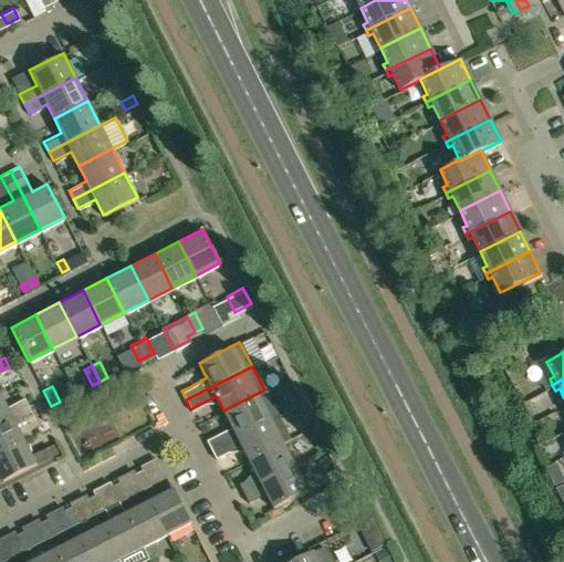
[(73,387),(62,392),(68,402),(77,396),(73,387)]
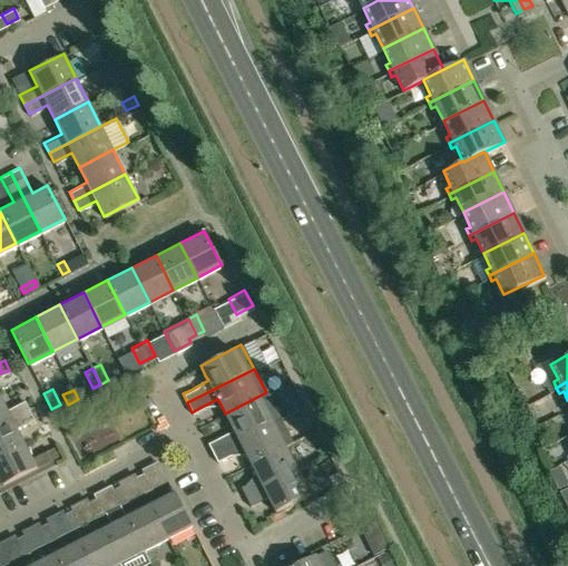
[(266,392),(225,413),(233,428),(215,438),(207,441),(212,451),(278,417),(266,392)]
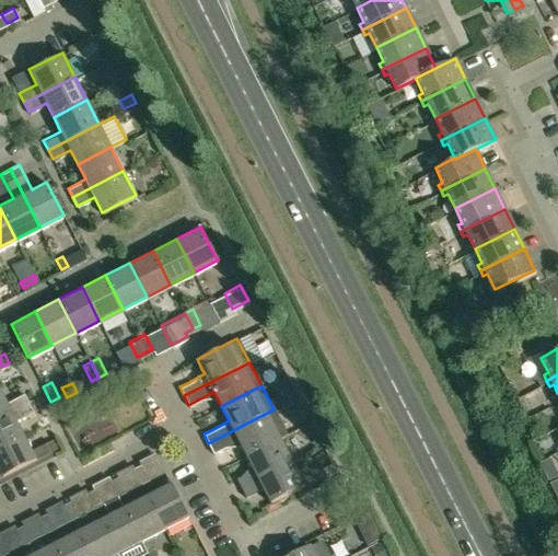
[(0,415),(28,401),(24,392),(7,401),(0,389),(0,415)]
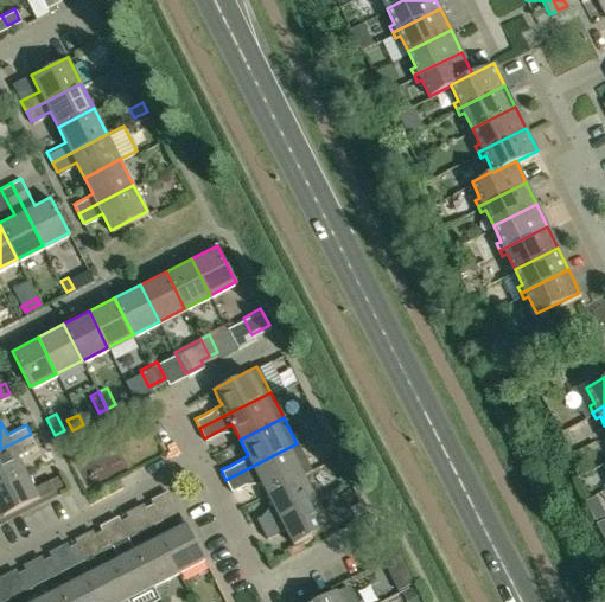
[(0,481),(25,469),(17,454),(36,444),(31,434),(0,449),(0,481)]
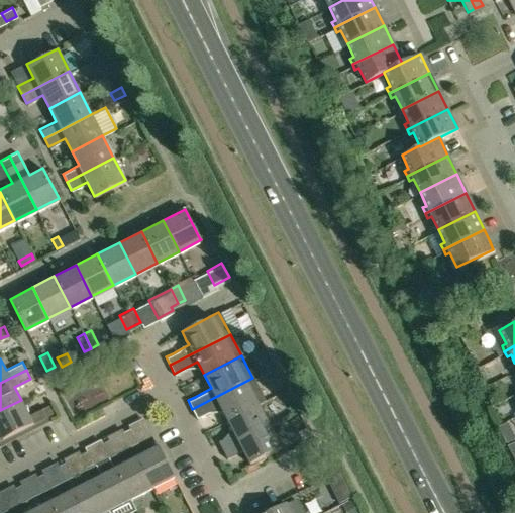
[(222,410),(226,418),(256,402),(264,399),(252,378),(192,409),(196,417),(203,413),(208,411),(219,405),(222,410)]
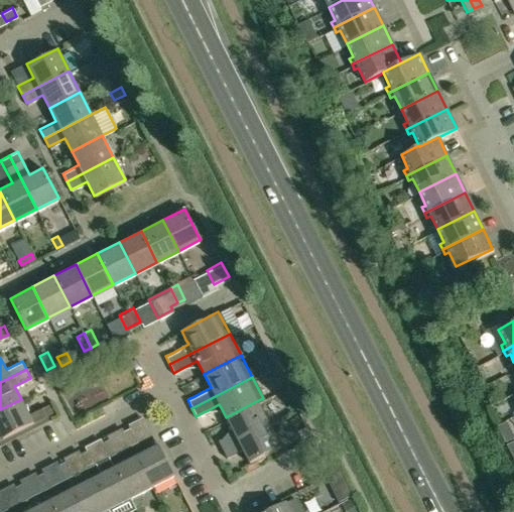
[(288,394),(285,387),(276,392),(280,399),(288,394)]
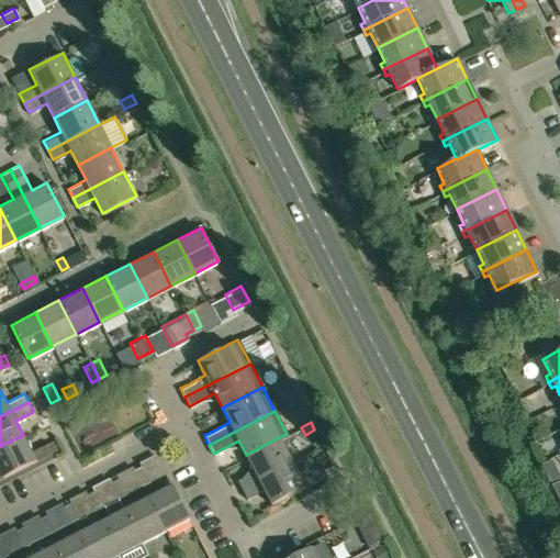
[(0,477),(2,477),(53,450),(48,441),(31,449),(23,435),(0,446),(0,477)]
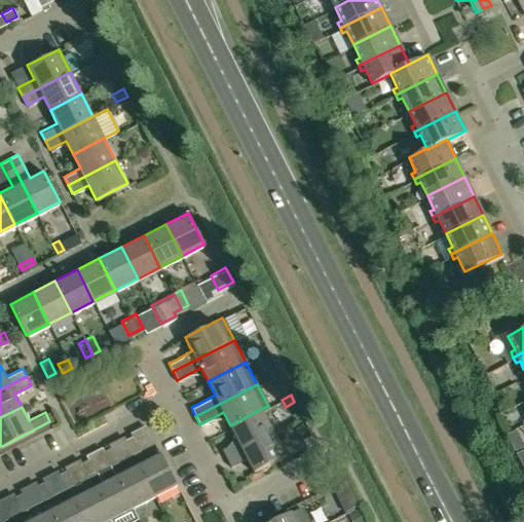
[(225,456),(273,432),(261,409),(230,425),(237,439),(221,448),(225,456)]
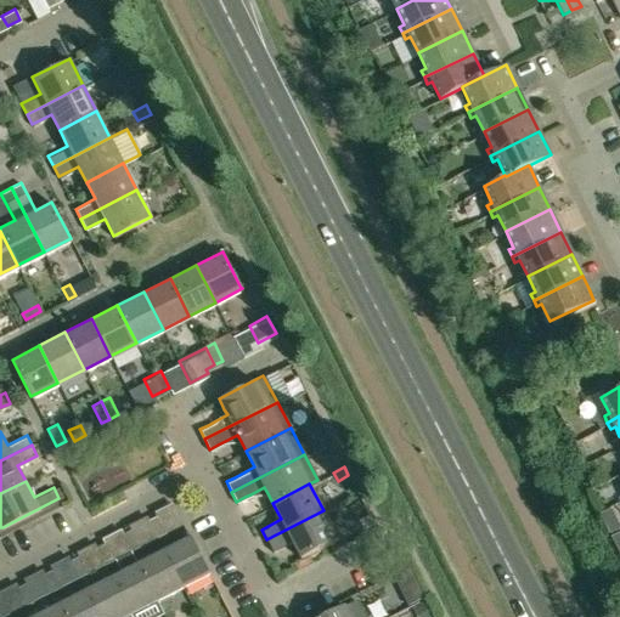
[(323,510),(266,539),(271,549),(291,539),(299,556),(337,537),(323,510)]
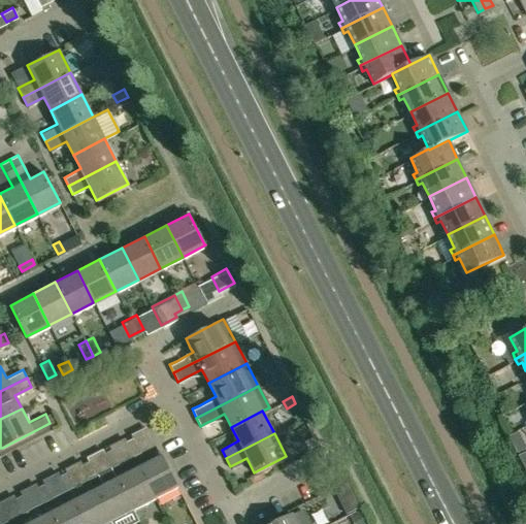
[(132,436),(125,439),(132,455),(140,451),(132,436)]
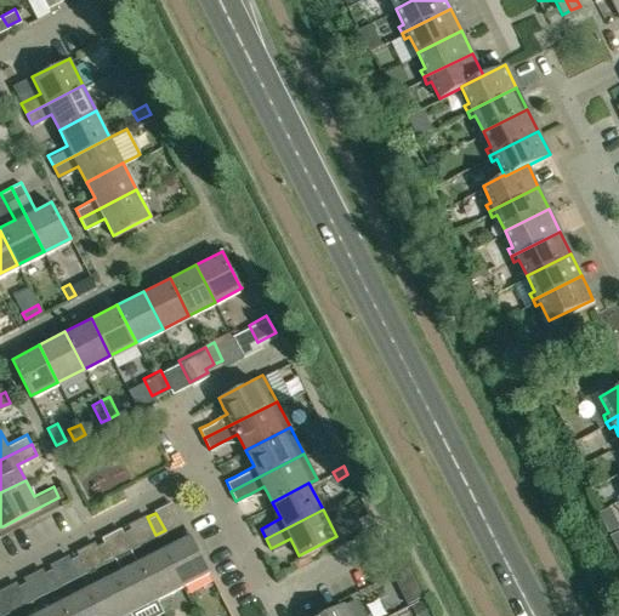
[(130,526),(121,530),(130,548),(138,543),(130,526)]
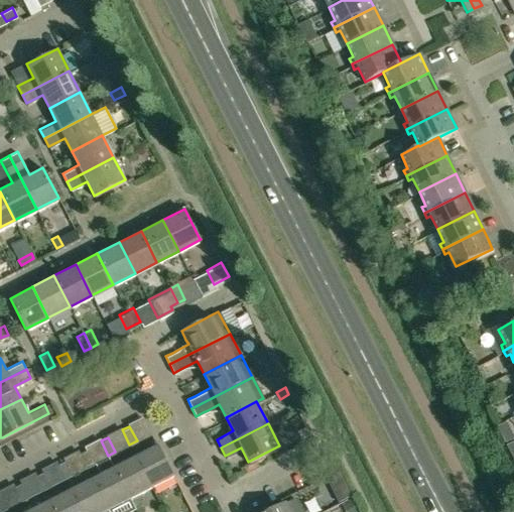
[(135,455),(150,486),(172,475),(154,438),(146,443),(148,449),(135,455)]
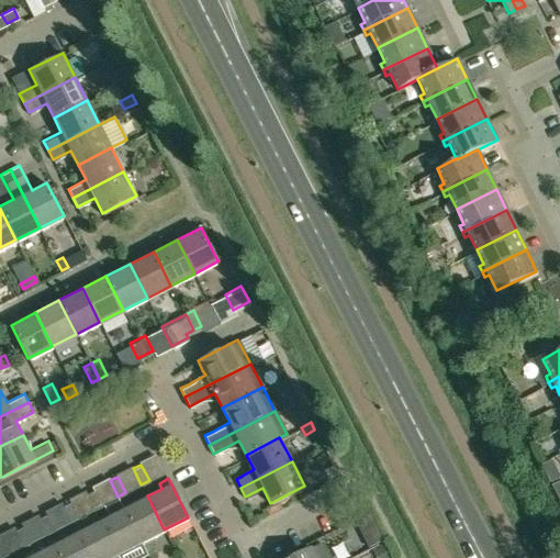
[(93,489),(86,493),(93,509),(102,504),(93,489)]
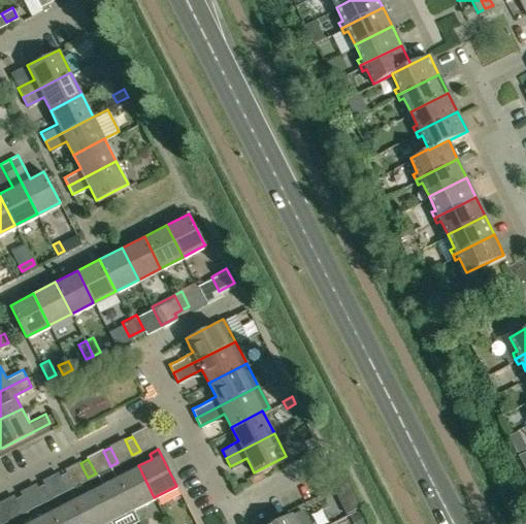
[(138,465),(136,460),(127,465),(130,470),(117,477),(116,477),(132,509),(154,497),(138,465)]
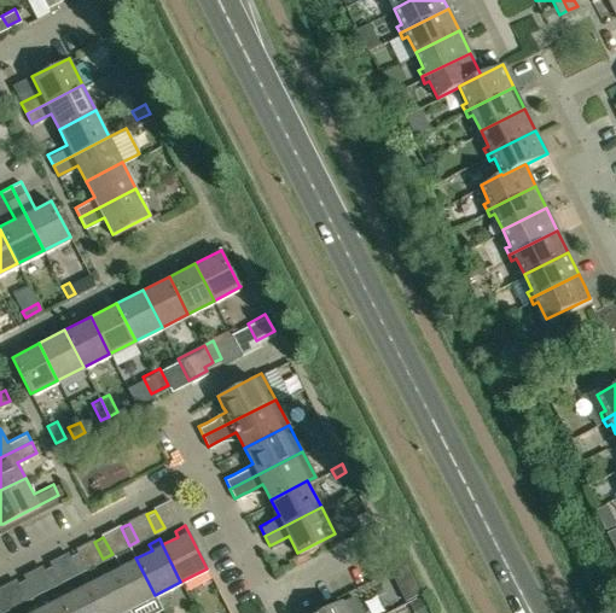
[(77,550),(69,554),(77,572),(86,567),(77,550)]
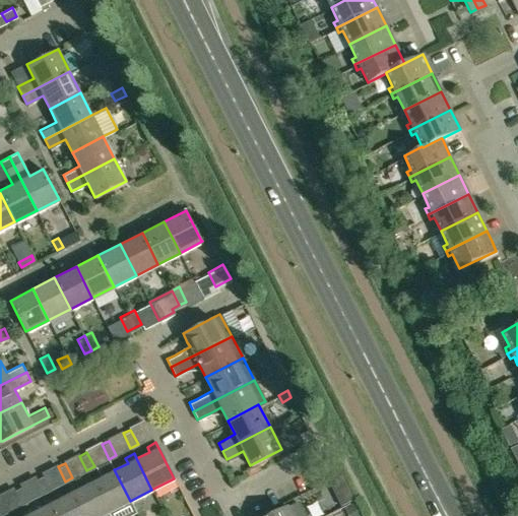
[(114,469),(115,469),(112,464),(104,469),(106,474),(92,480),(110,515),(120,515),(135,509),(130,501),(114,469)]
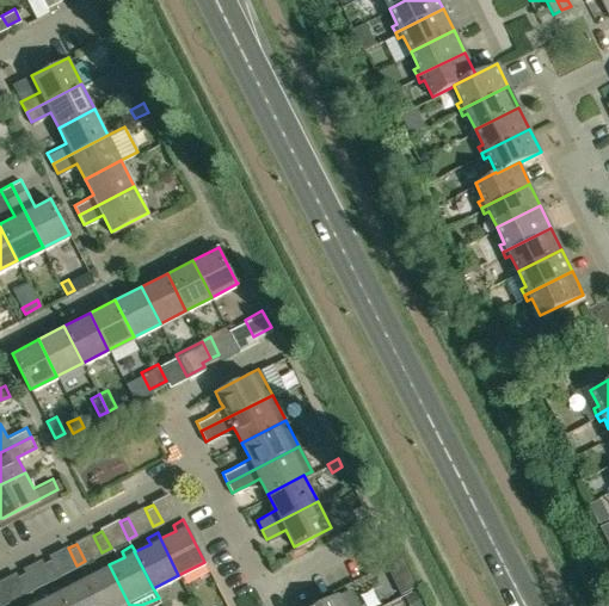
[(399,557),(386,563),(389,570),(400,592),(417,585),(403,555),(399,557)]
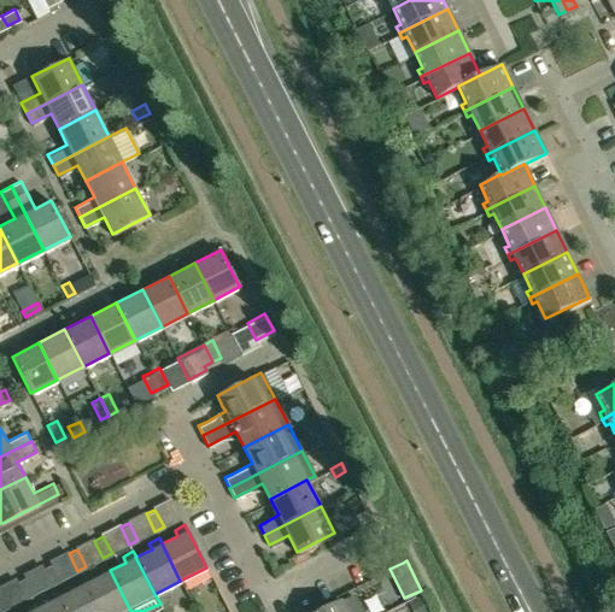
[(51,563),(42,568),(51,584),(60,580),(51,563)]
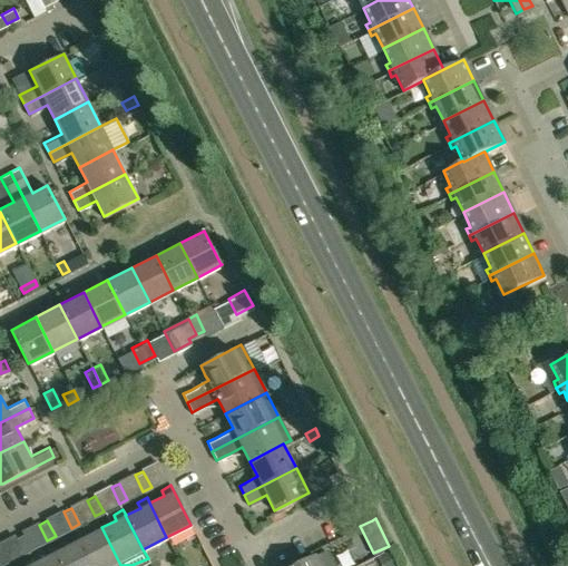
[(120,565),(101,527),(99,521),(89,527),(91,533),(78,539),(77,539),(90,565),(120,565)]
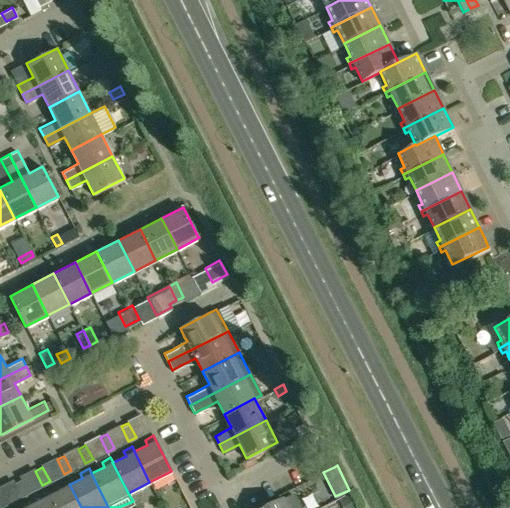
[(21,478),(13,482),(21,496),(28,492),(21,478)]
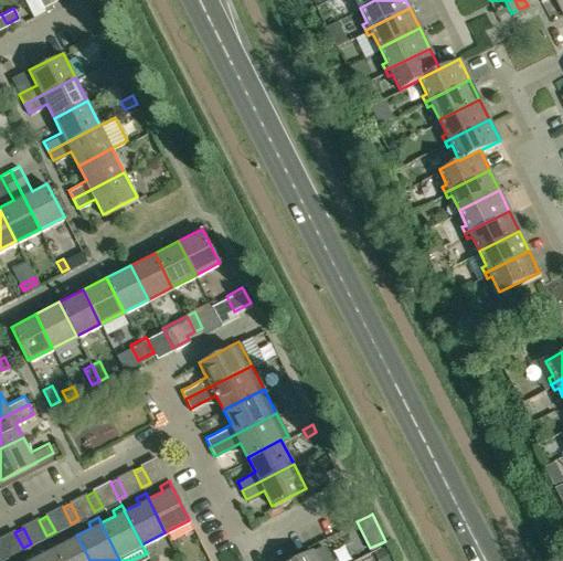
[(89,560),(76,535),(77,535),(74,529),(64,535),(67,540),(53,547),(60,560),(89,560)]
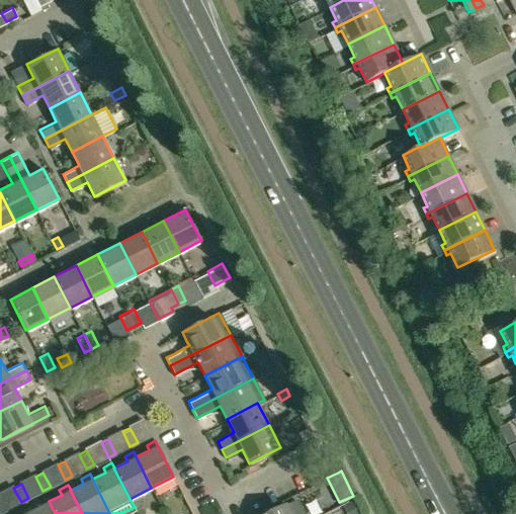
[(55,513),(49,501),(47,496),(37,501),(39,506),(27,512),(26,512),(26,513),(55,513)]
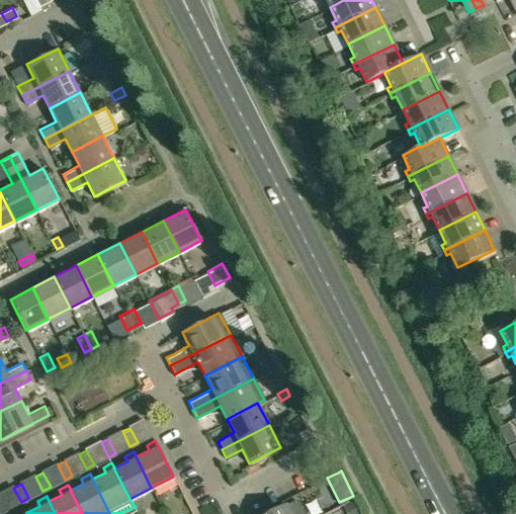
[(353,497),(344,501),(350,513),(357,513),(361,512),(353,497)]
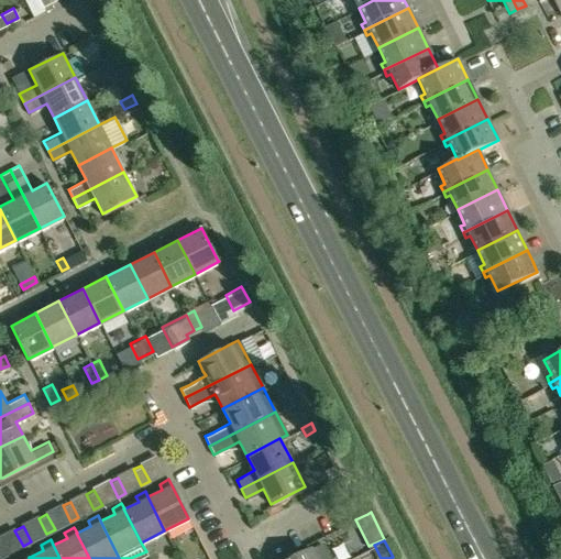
[(330,558),(321,541),(286,558),(330,558)]
